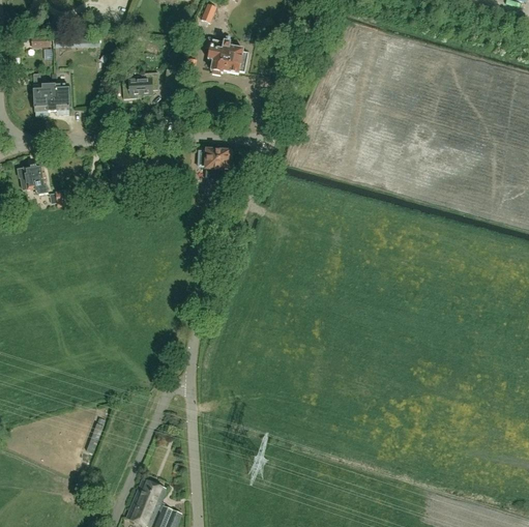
[(209,22),(215,6),(206,2),(200,19),(209,22)]
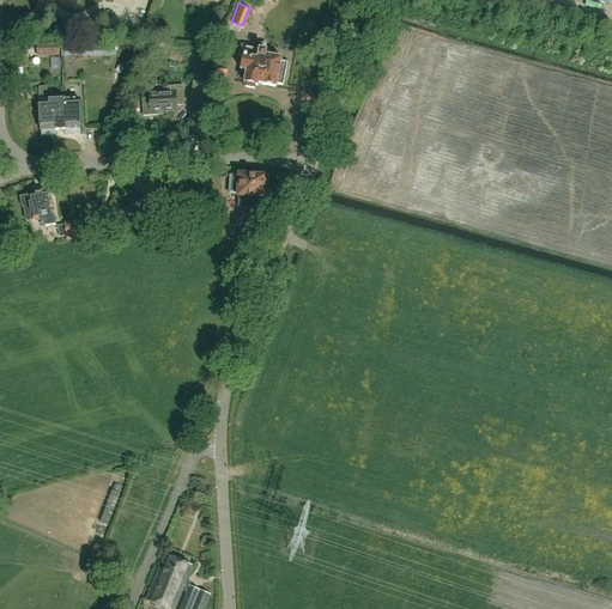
[(35,40),(36,54),(58,53),(58,38),(35,40)]
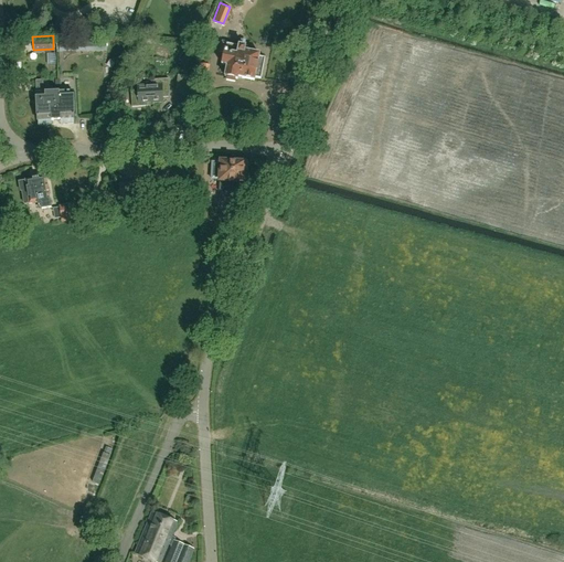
[(105,46),(105,35),(60,38),(60,49),(105,46)]
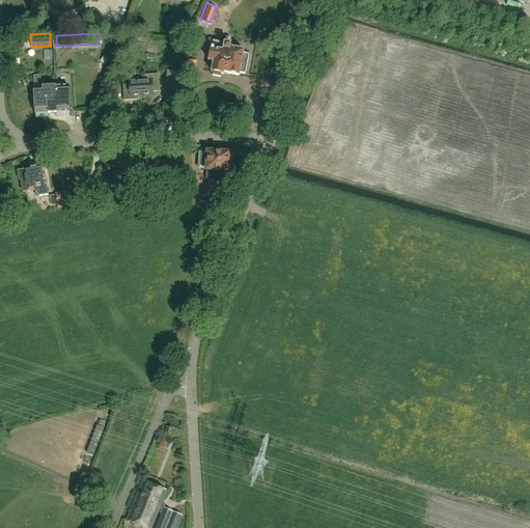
[(225,34),(224,40),(223,40),(212,38),(206,37),(204,46),(210,47),(207,58),(212,59),(210,70),(212,70),(211,73),(219,74),(220,72),(222,72),(222,70),(238,73),(239,70),(244,71),(248,51),(243,50),(243,48),(228,45),(229,42),(229,34),(225,34)]
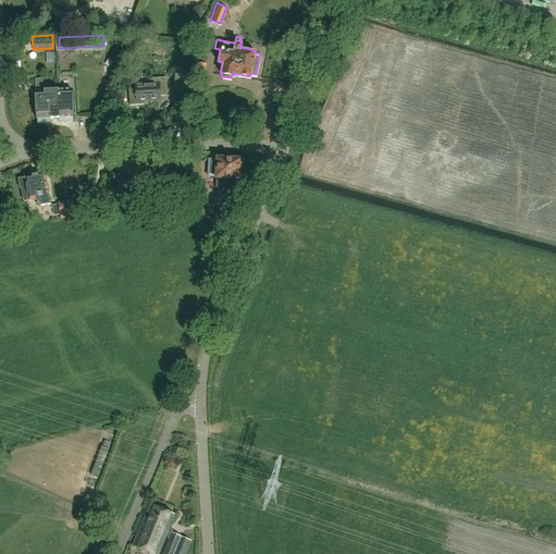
[(201,74),(204,61),(197,60),(195,73),(201,74)]
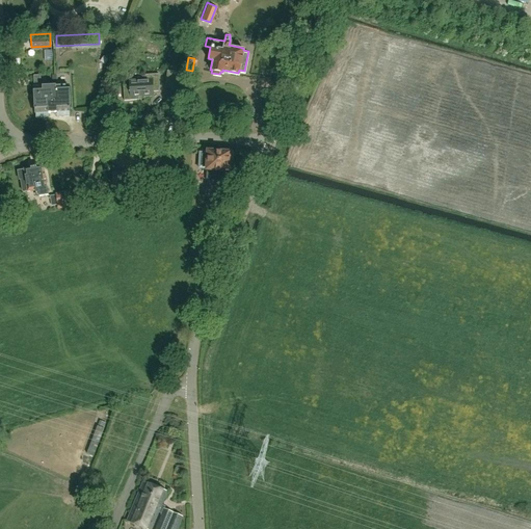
[(175,70),(166,69),(164,85),(170,85),(175,70)]
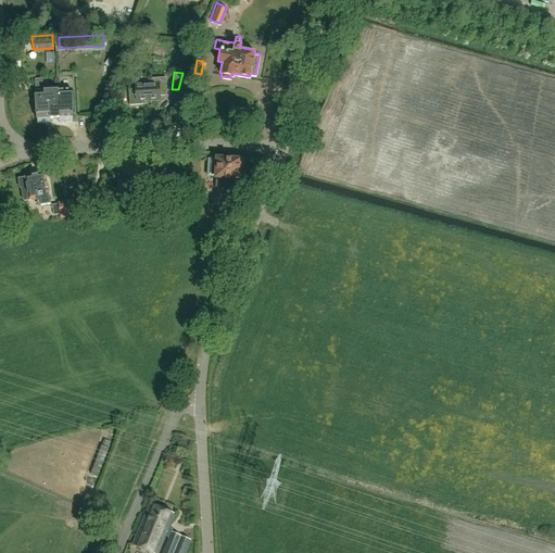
[(164,74),(150,75),(150,80),(134,82),(135,88),(128,88),(128,102),(144,101),(144,98),(159,97),(159,92),(165,92),(164,74)]
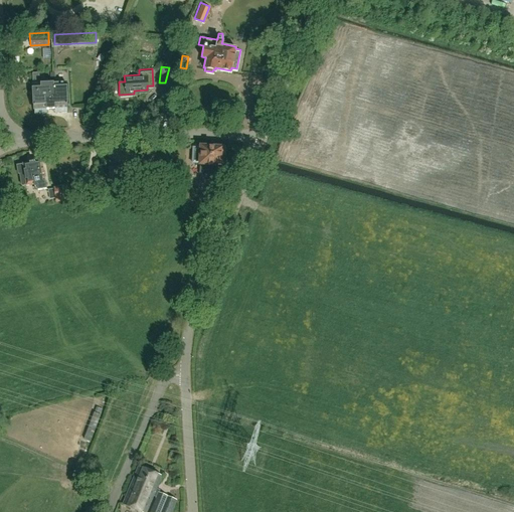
[(38,70),(31,70),(32,107),(33,107),(33,112),(45,112),(45,107),(44,90),(52,89),(52,81),(38,81),(38,70)]
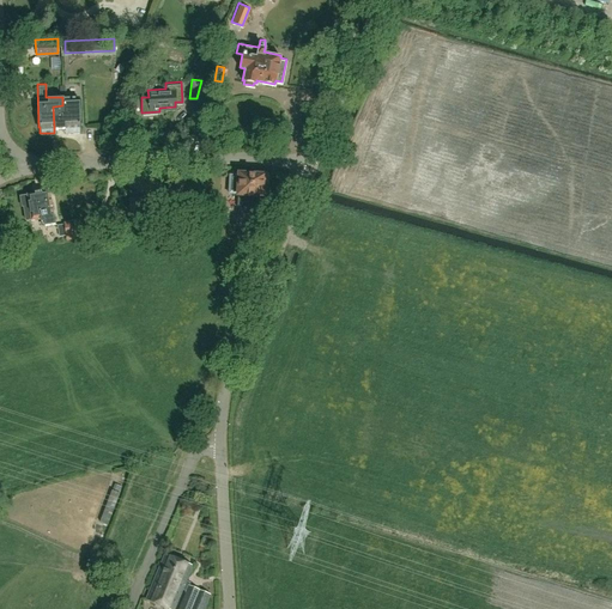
[(62,97),(62,105),(53,107),(54,127),(64,127),(65,132),(79,132),(78,96),(66,97),(62,97)]
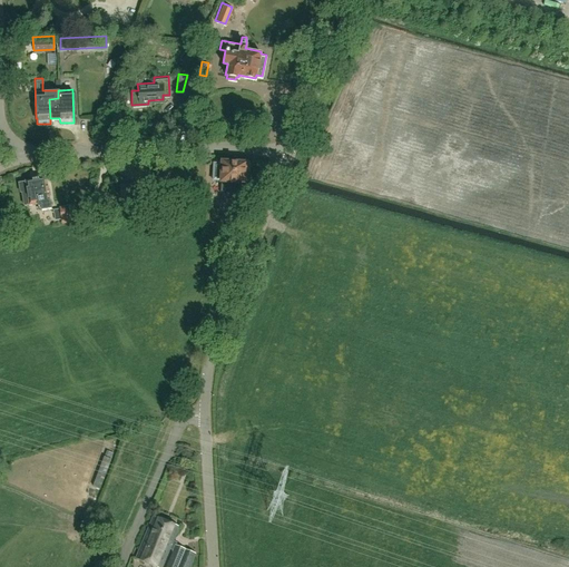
[(222,162),(213,162),(212,178),(221,178),(221,179),(222,179),(221,191),(247,192),(247,181),(244,181),(245,162),(222,160),(222,162)]
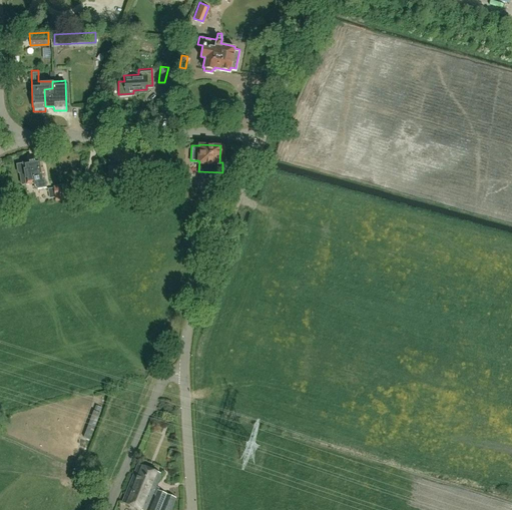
[(43,179),(40,157),(21,160),(21,161),(16,162),(17,170),(23,169),(25,182),(33,181),(33,184),(35,184),(36,187),(45,185),(44,179),(43,179)]
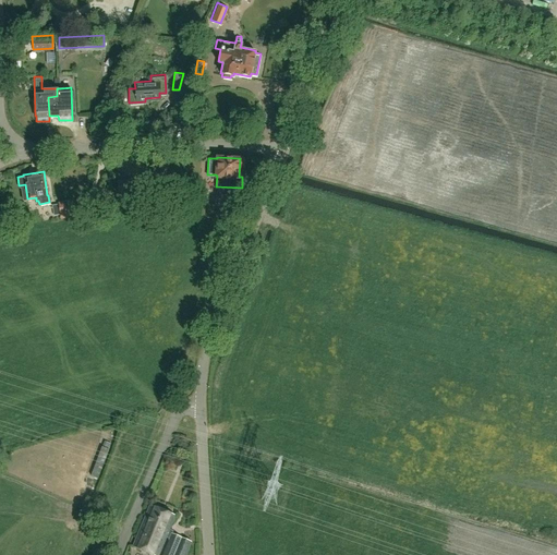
[(136,195),(135,177),(119,179),(120,197),(136,195)]
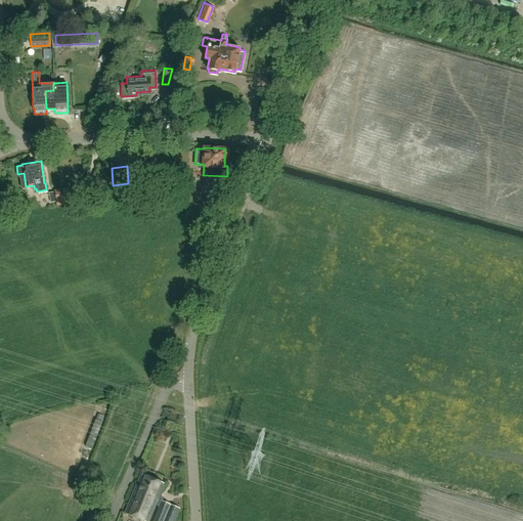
[(55,204),(70,202),(70,200),(76,199),(74,186),(68,187),(68,185),(53,188),(53,190),(48,191),(49,201),(55,200),(55,204)]
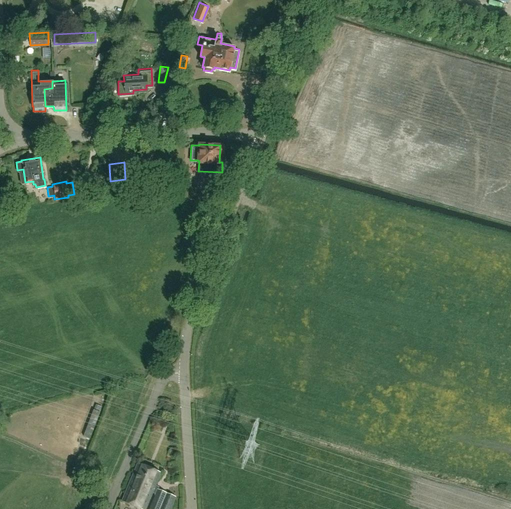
[(90,407),(81,433),(90,436),(99,410),(90,407)]
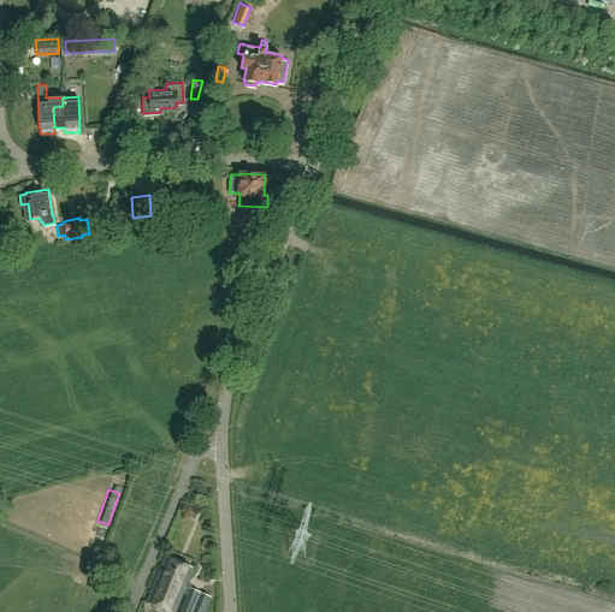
[(182,590),(183,590),(185,592),(176,611),(202,611),(211,594),(189,586),(190,583),(185,581),(193,565),(165,554),(146,600),(173,611),(182,590)]
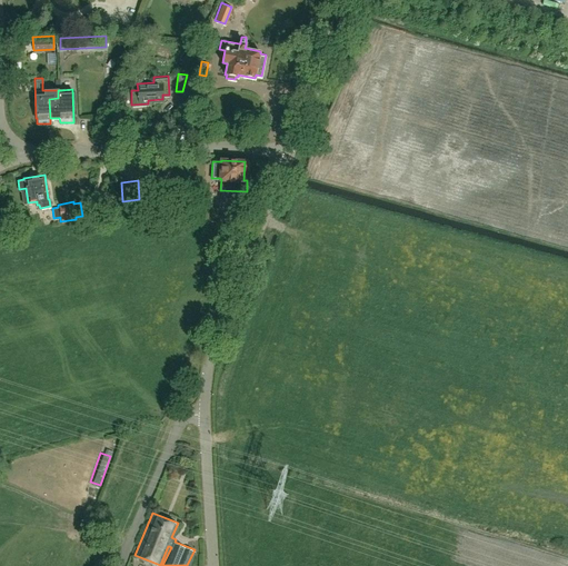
All buildings are outlined.
